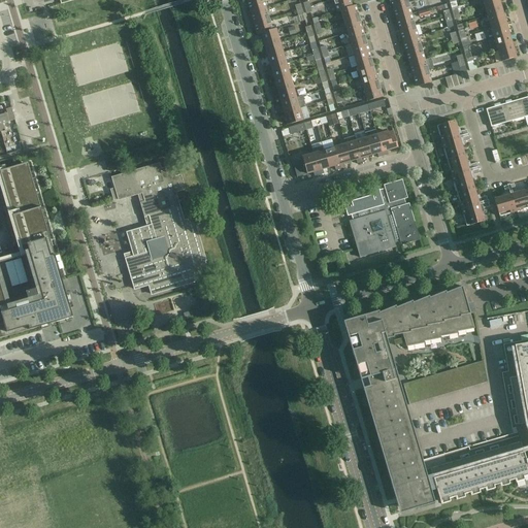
[(251,12),(266,8),(263,0),(251,0),(248,1),(251,12)]
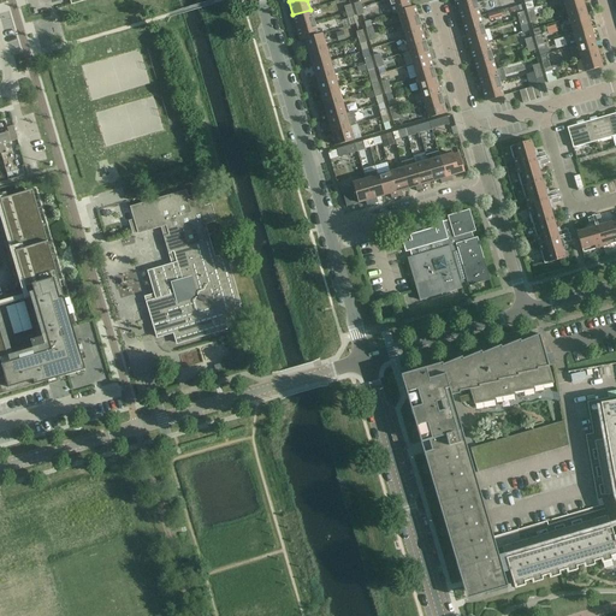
[(408,0),(390,0),(389,0),(394,15),(397,13),(397,12),(410,9),(408,0)]
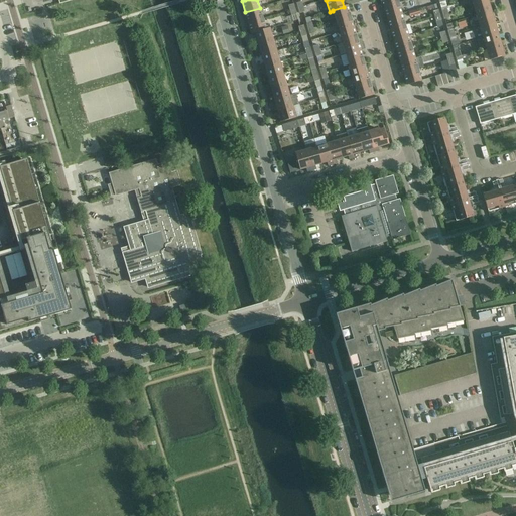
[(473,5),(476,16),(491,12),(488,1),(473,5)]
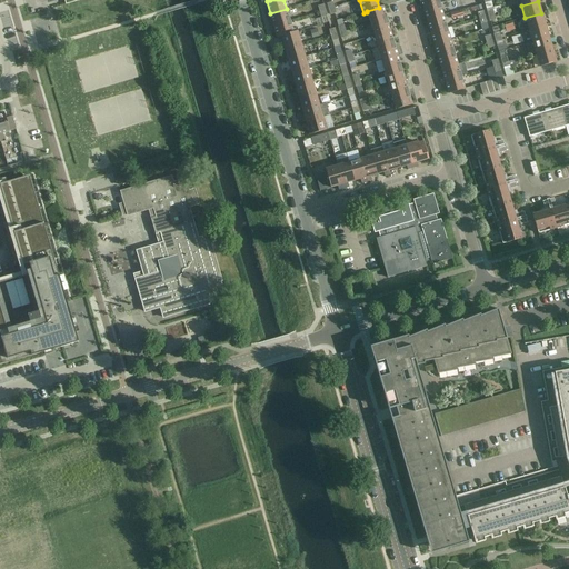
[(423,8),(427,20),(443,16),(440,3),(423,8)]
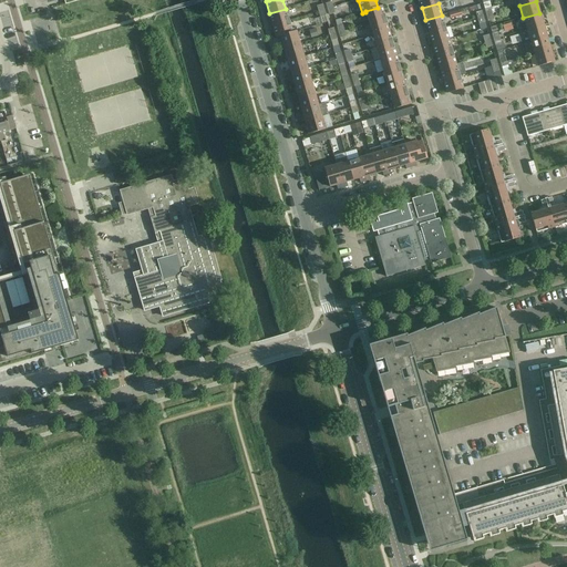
[(366,11),(366,12),(369,23),(385,19),(382,7),(378,8),(366,11)]
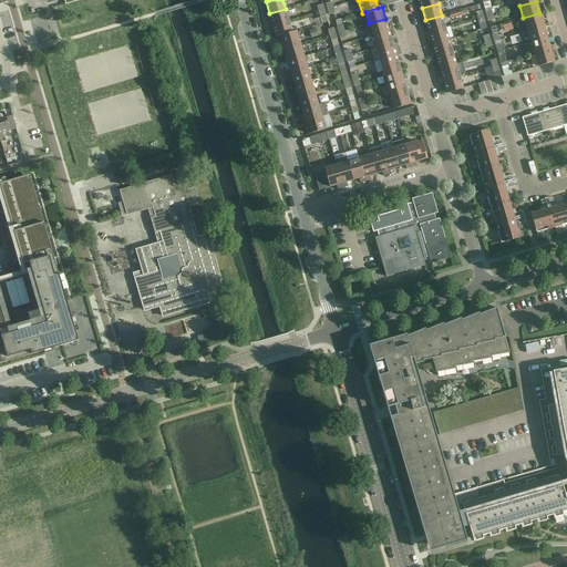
[(272,26),(289,21),(286,9),(269,13),(272,26)]
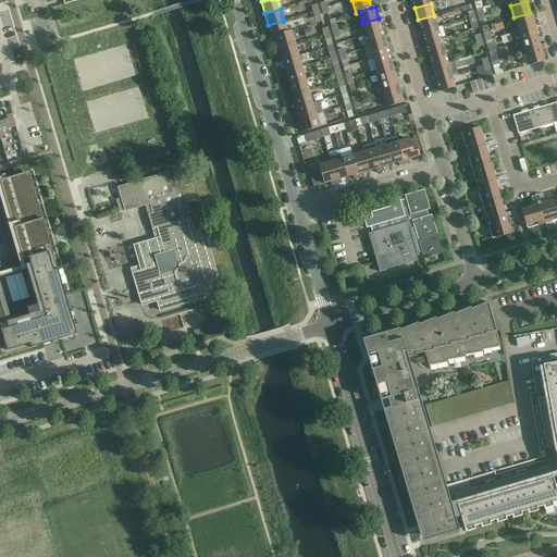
[(534,25),(530,13),(514,17),(505,21),(508,33),(518,29),(534,25)]
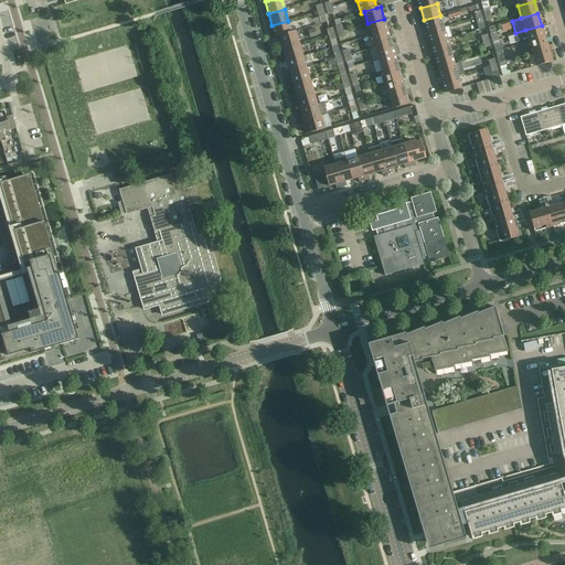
[(440,16),(424,20),(427,32),(444,28),(440,16)]
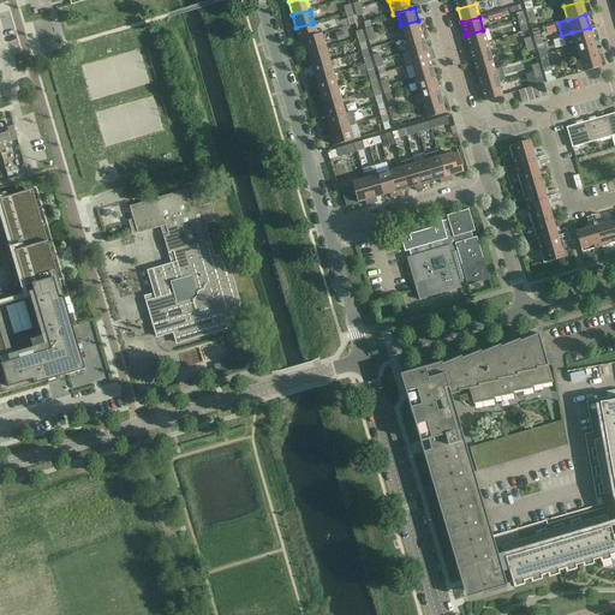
[(404,39),(422,34),(418,21),(400,25),(404,39)]
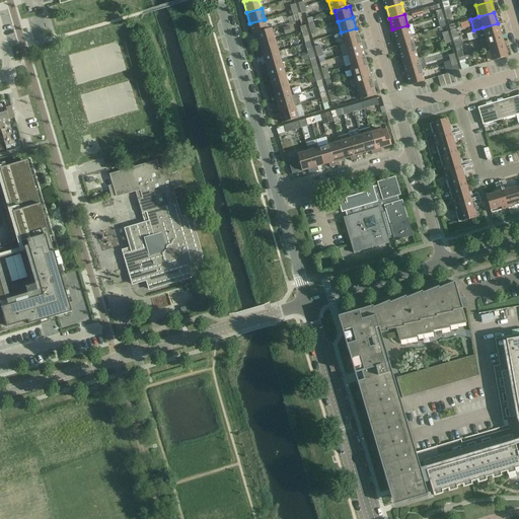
[(268,30),(268,29),(265,19),(249,23),(252,34),(256,33),(268,30)]
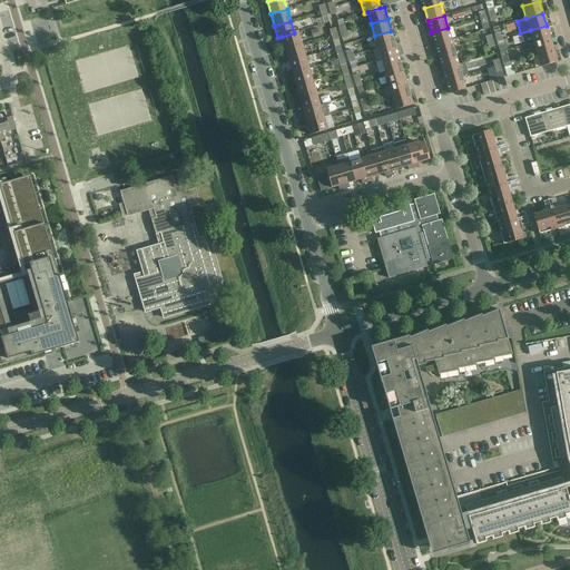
[(513,23),(505,26),(508,32),(516,30),(513,23)]
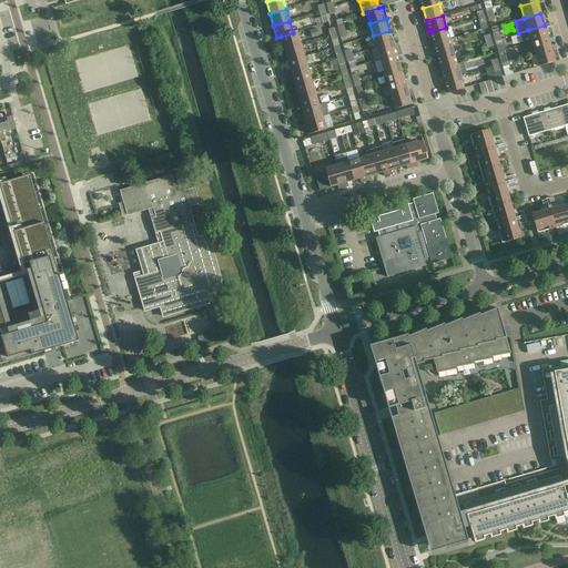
[(528,30),(531,42),(548,38),(545,26),(528,30)]
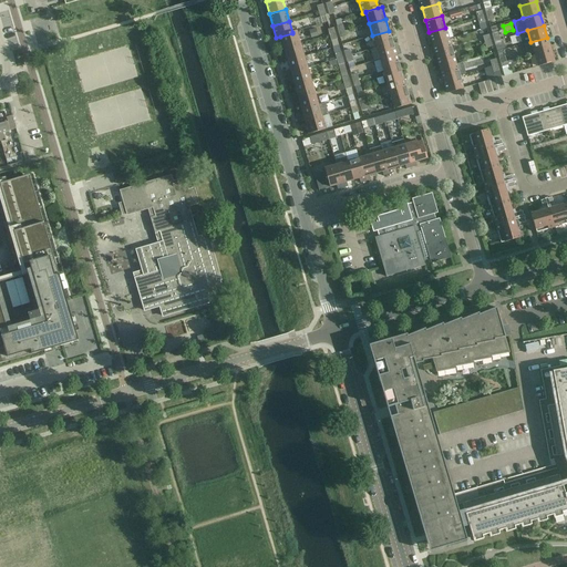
[(429,32),(432,44),(449,40),(445,28),(429,32)]
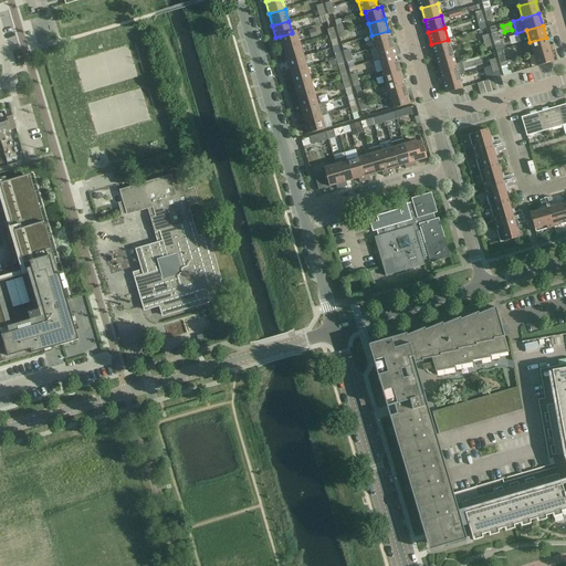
[(317,37),(315,29),(307,31),(311,39),(317,37)]
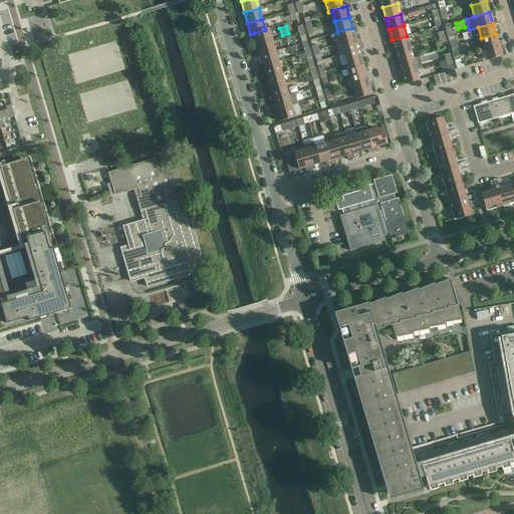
[(269,28),(265,29),(265,30),(254,33),(257,44),(272,40),(269,28)]
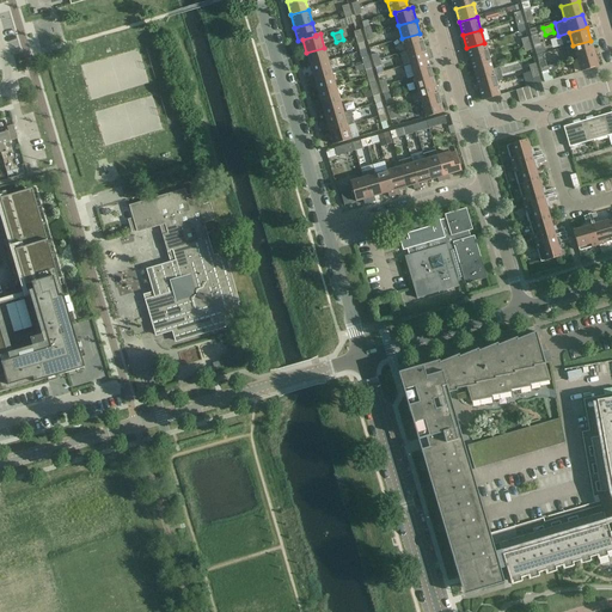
[(407,51),(424,47),(420,34),(402,38),(407,51)]
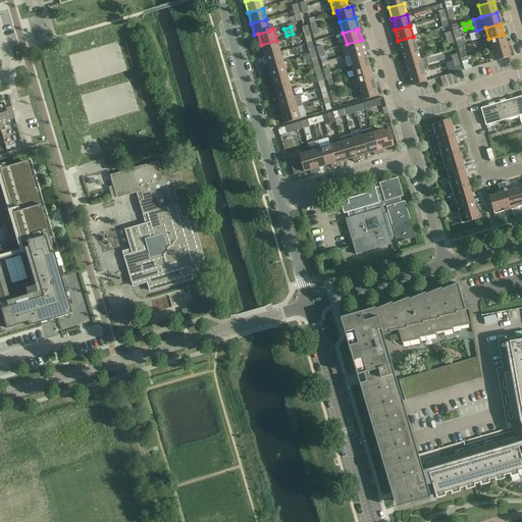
[(485,52),(491,50),(507,46),(504,35),(488,39),(482,41),(485,52)]
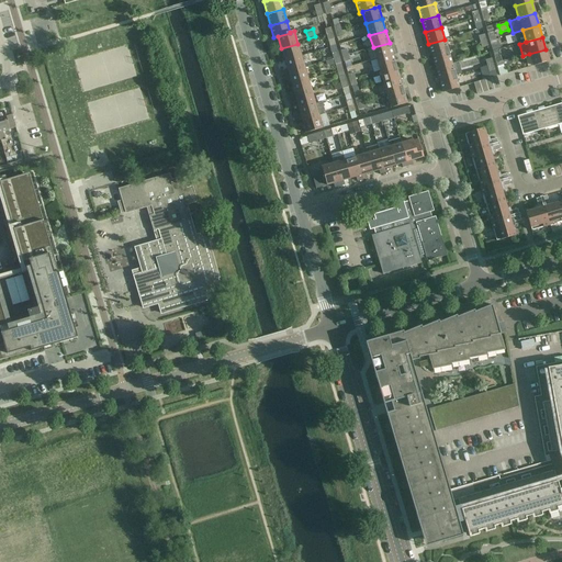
[(428,44),(433,56),(448,52),(445,40),(428,44)]
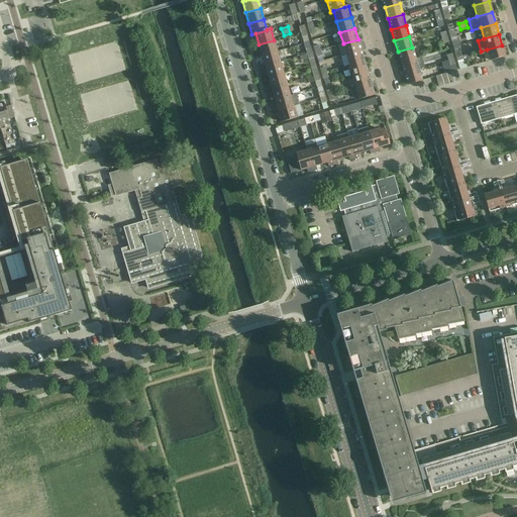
[(346,55),(362,50),(358,39),(343,43),(346,55)]
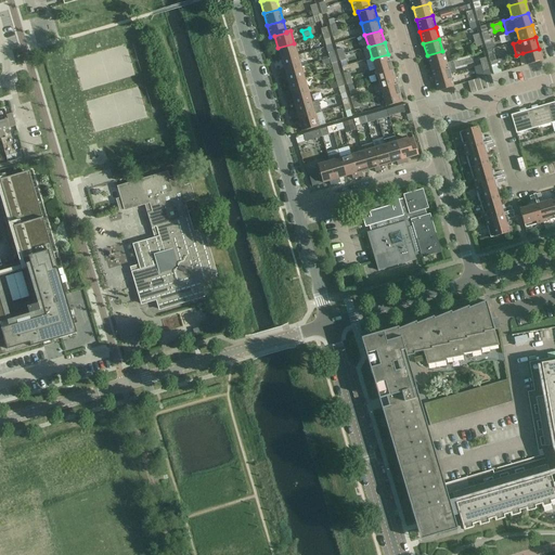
[(297,55),(294,43),(278,48),(281,60),(297,55)]
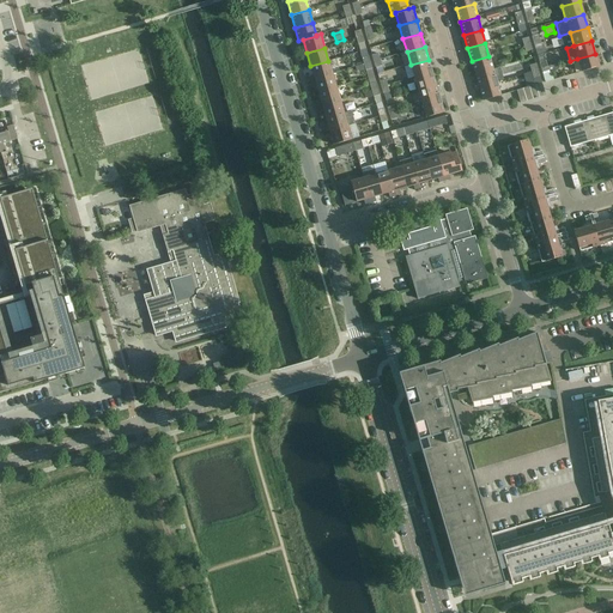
[(581,72),(599,67),(595,54),(577,59),(581,72)]
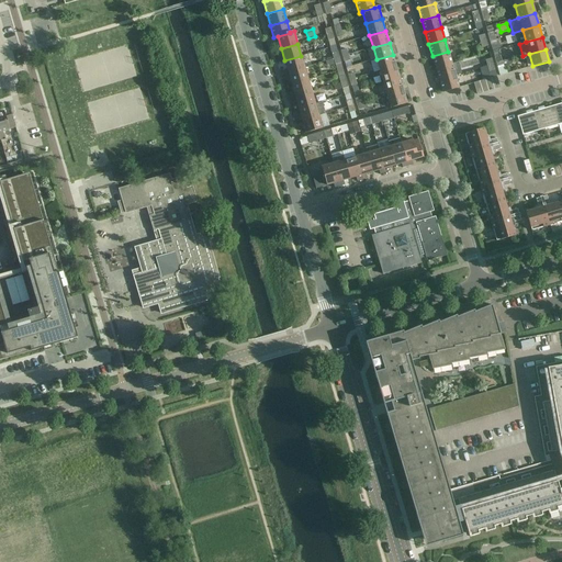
[(448,52),(433,56),(436,68),(452,64),(448,52)]
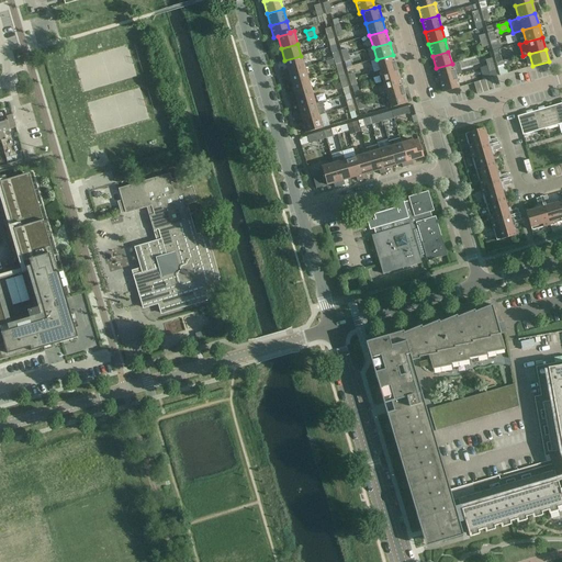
[(380,71),(396,67),(393,55),(377,59),(380,71)]
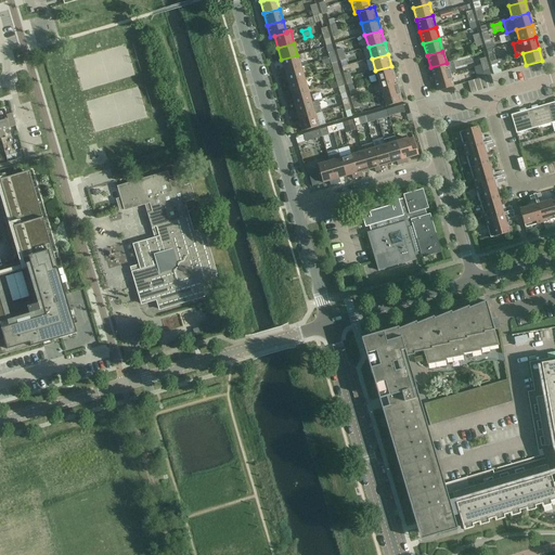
[(281,60),(284,72),(300,67),(297,55),(281,60)]
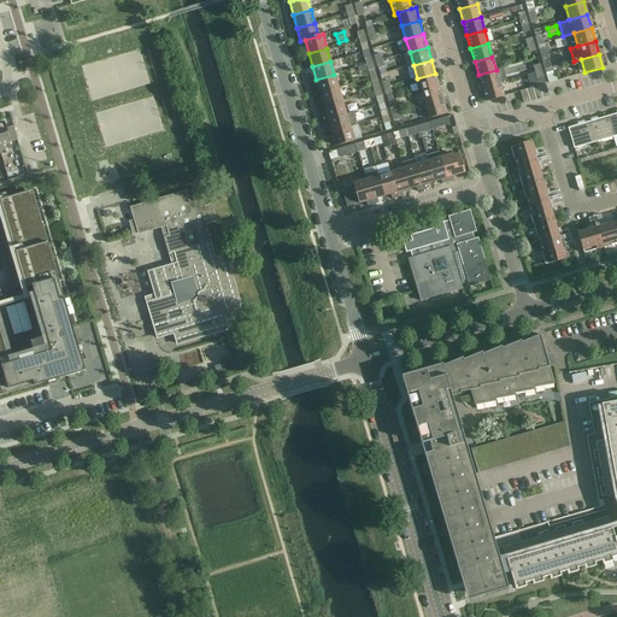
[(479,75),(482,88),(500,83),(497,70),(479,75)]
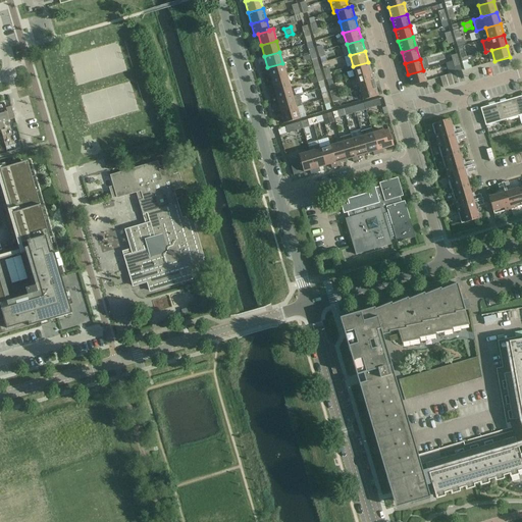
[(449,74),(451,74),(456,72),(454,67),(455,67),(454,66),(453,61),(446,63),(449,74)]
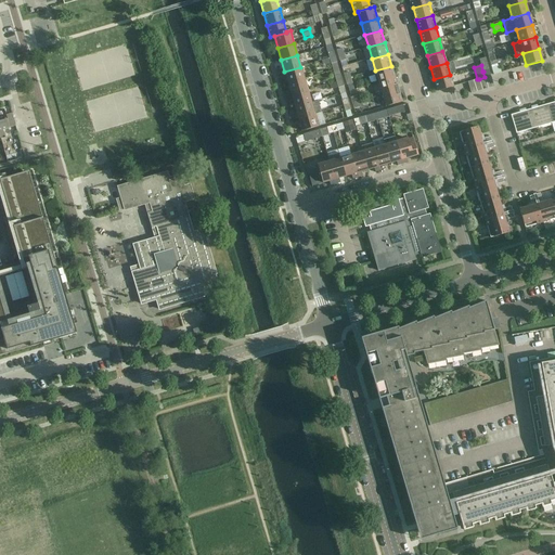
[(378,82),(395,78),(391,66),(375,71),(378,82)]
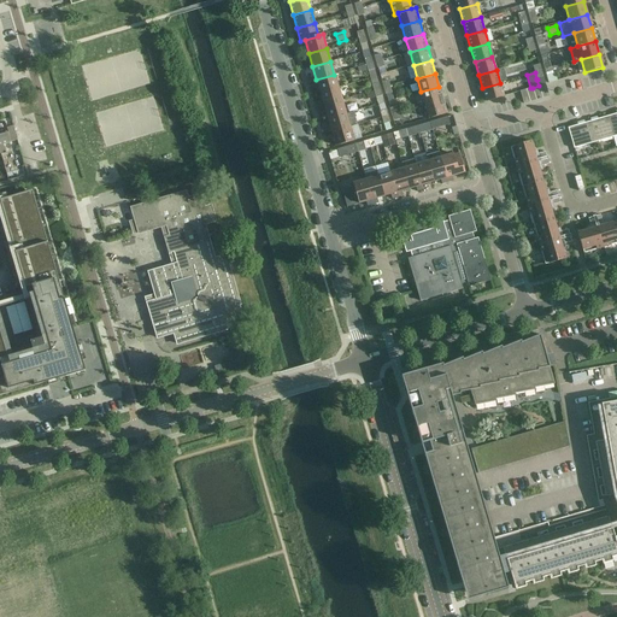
[(339,88),(334,75),(316,80),(321,93),(339,88)]
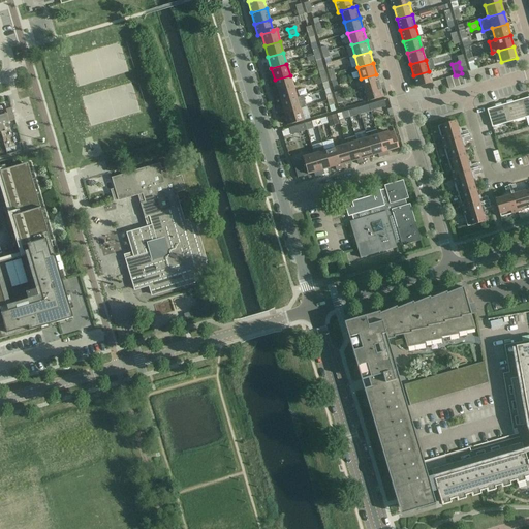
[(413,75),(416,87),(432,83),(429,71),(413,75)]
